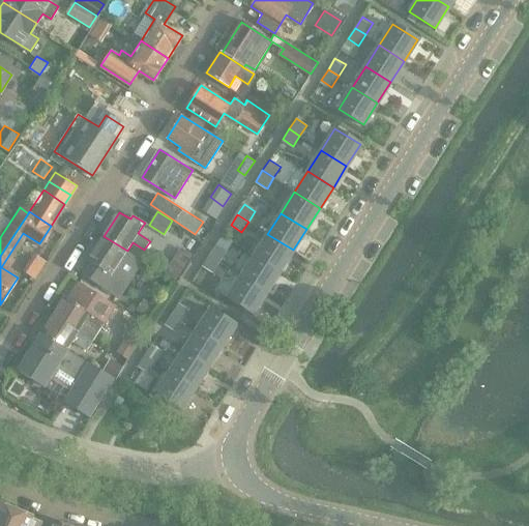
[(293,250),(267,234),(255,255),(280,271),(293,250)]
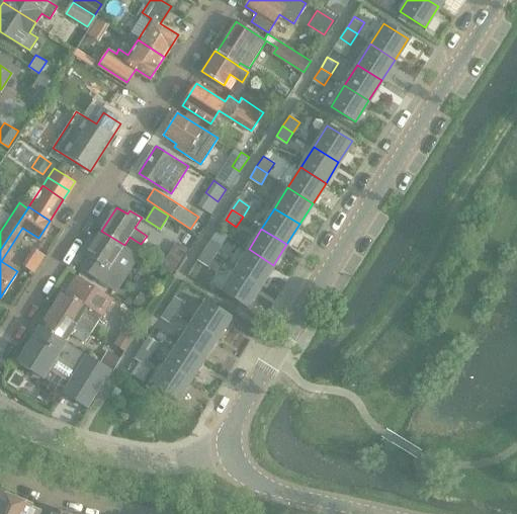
[(124,245),(101,231),(87,254),(90,256),(82,269),(114,289),(137,254),(123,246),(124,245)]
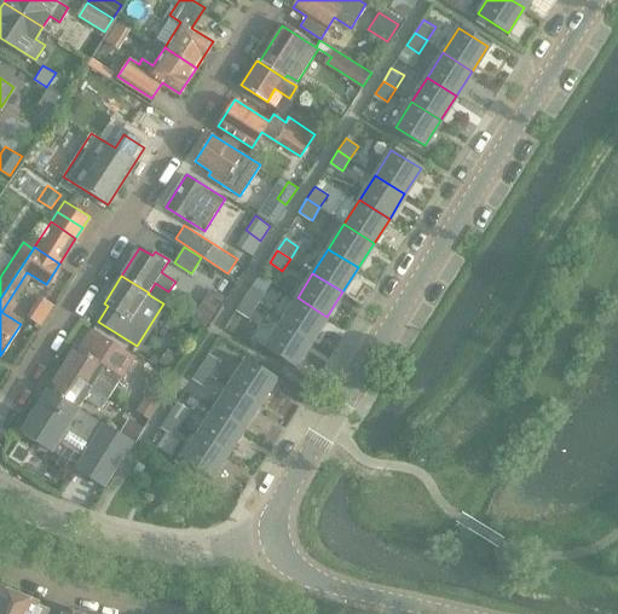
[(256,310),(265,297),(253,290),(244,302),(256,310)]
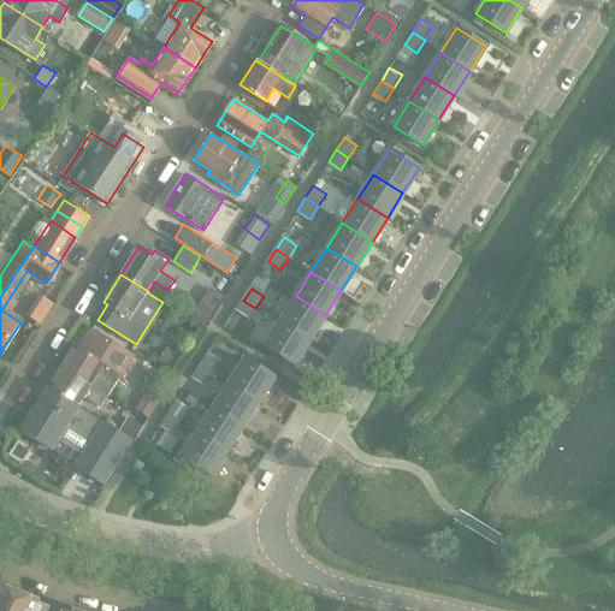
[(325,315),(296,296),(281,321),(309,339),(325,315)]
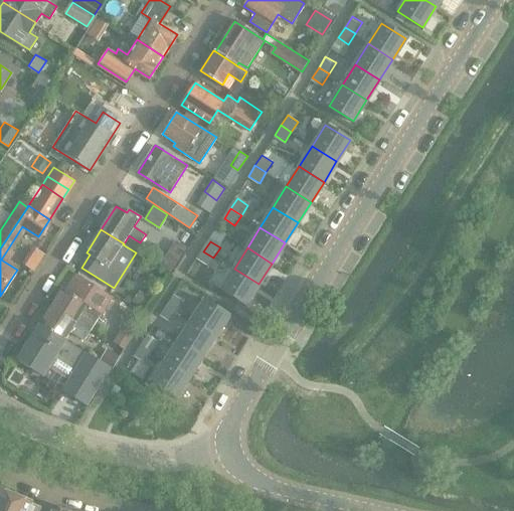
[(213,258),(203,251),(197,262),(207,268),(213,258)]
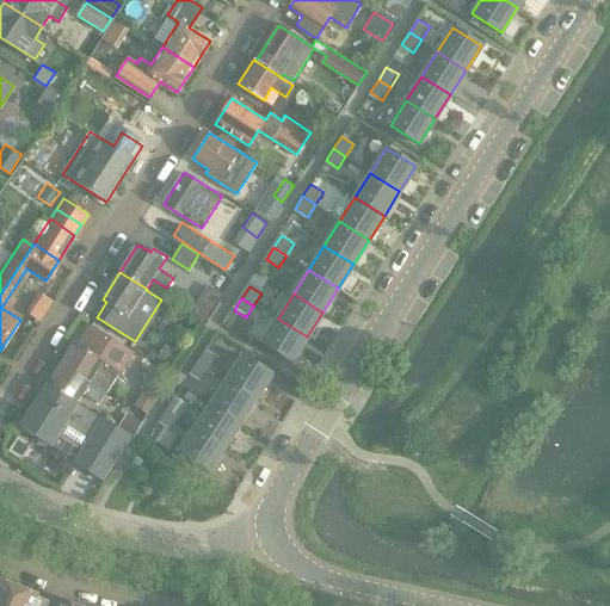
[(196,302),(188,315),(201,323),(209,310),(196,302)]
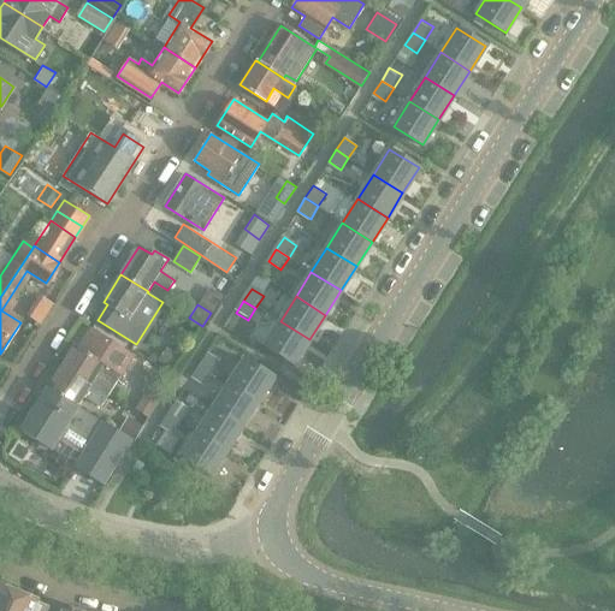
[(309,339),(281,321),(264,345),(294,365),(309,339)]
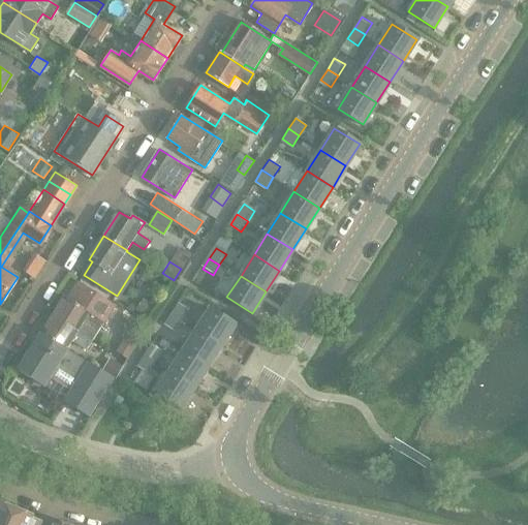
[(89,312),(101,320),(113,303),(80,282),(68,299),(65,297),(54,314),(92,340),(92,339),(78,330),(89,312)]
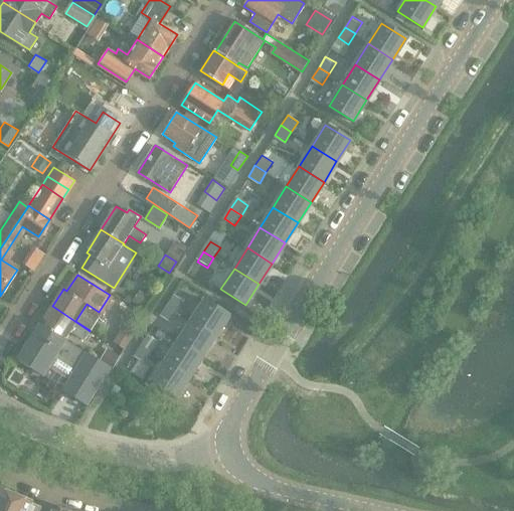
[(133,301),(147,311),(155,299),(141,289),(133,301)]
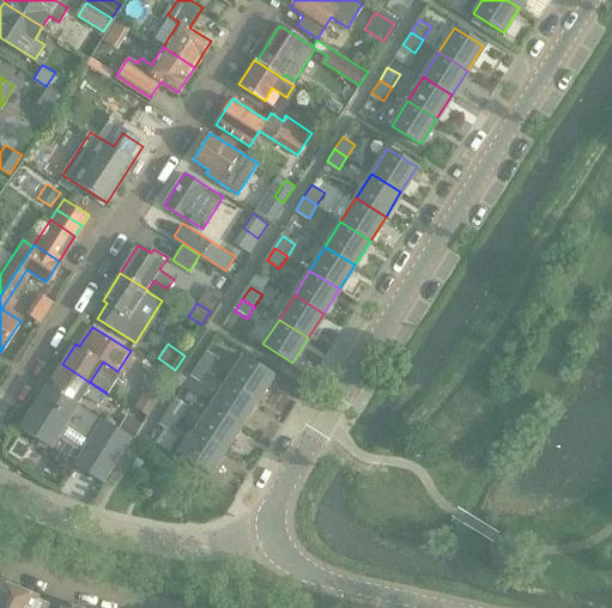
[(210,370),(218,358),(205,348),(197,360),(210,370)]
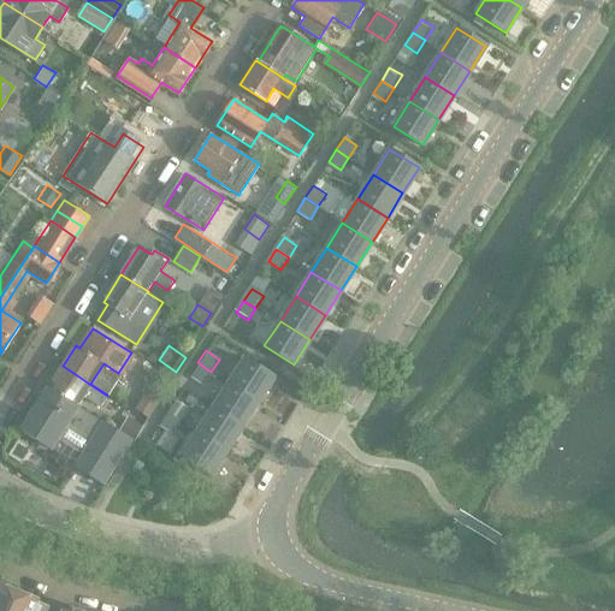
[(273,377),(243,359),(228,384),(256,402),(273,377)]
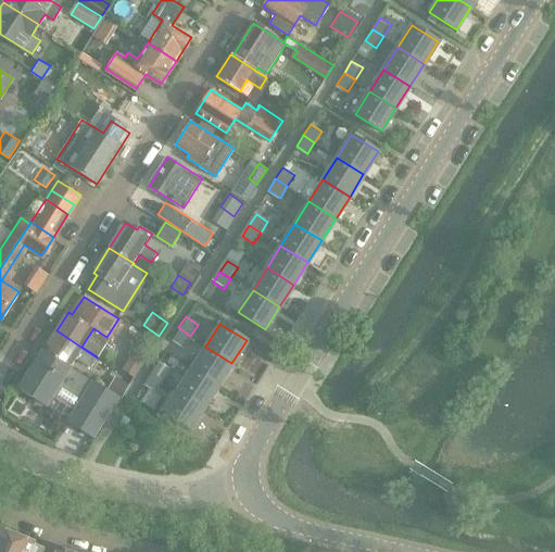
[(190,336),(178,327),(171,338),(184,347),(190,336)]
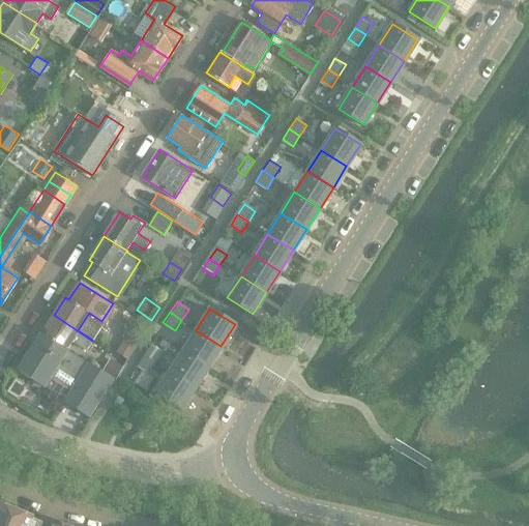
[(92,341),(54,315),(42,333),(68,350),(75,341),(87,348),(92,341)]
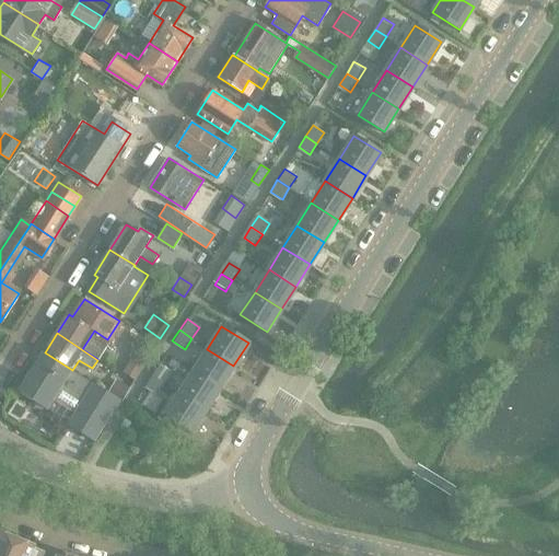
[(123,371),(136,380),(149,358),(136,349),(123,371)]
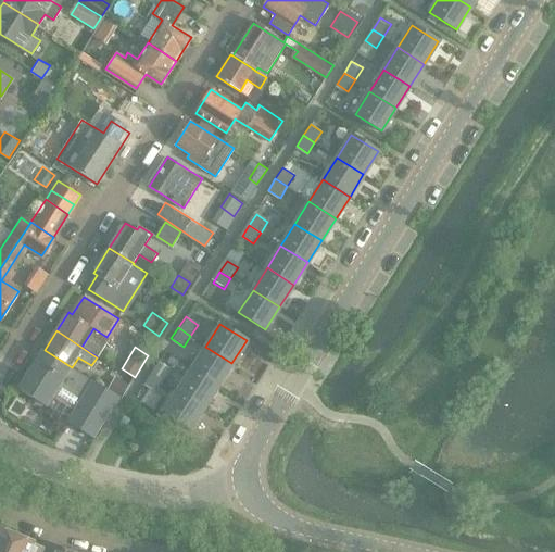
[(231,363),(205,347),(191,368),(218,386),(231,363)]
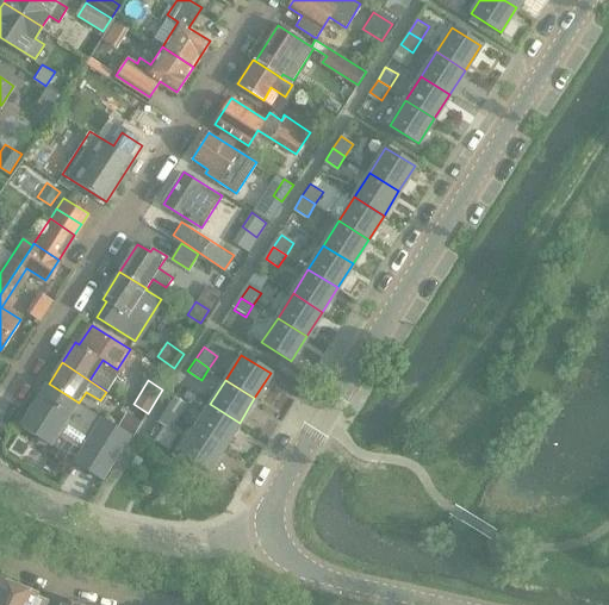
[(78,404),(79,403),(49,384),(23,424),(53,443),(58,435),(84,450),(74,465),(100,481),(129,435),(106,420),(105,422),(78,404)]
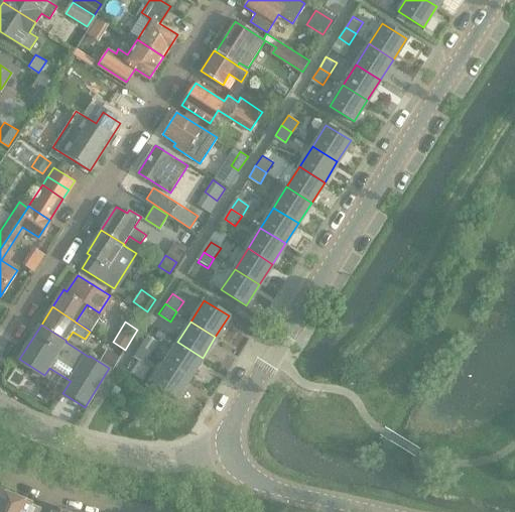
[(151,351),(157,341),(147,334),(140,345),(151,351)]
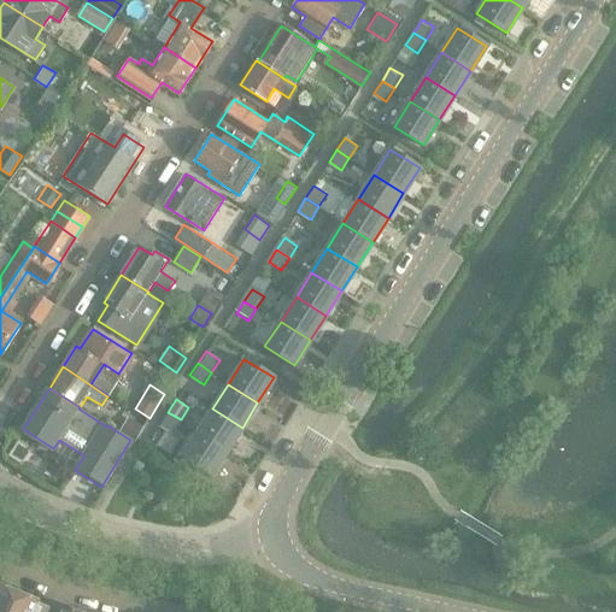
[(242,428),(212,409),(197,434),(227,452),(242,428)]
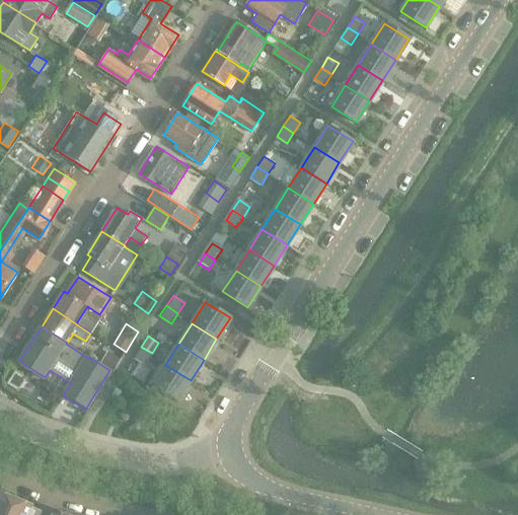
[(152,353),(141,347),(135,357),(145,363),(152,353)]
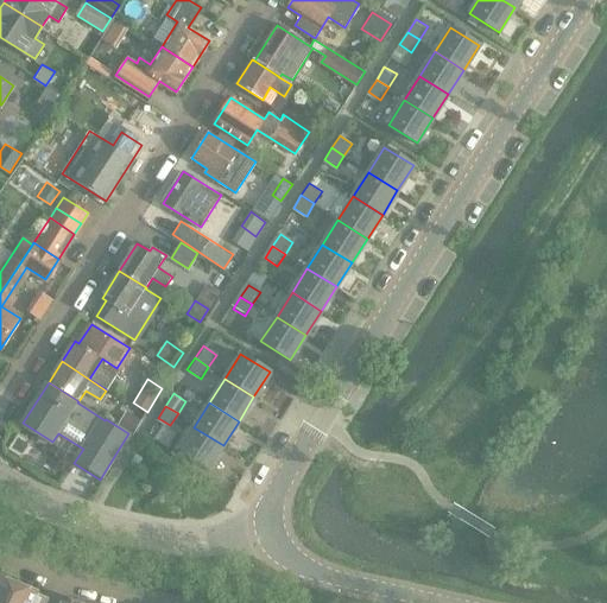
[(126,411),(118,425),(132,435),(141,419),(126,411)]
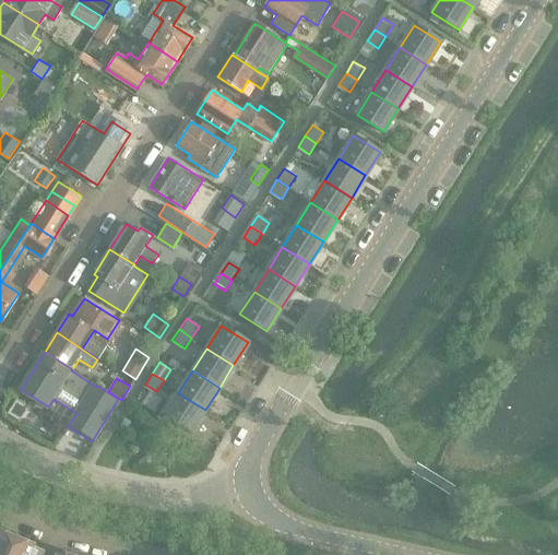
[(205,410),(178,393),(164,416),(191,433),(205,410)]
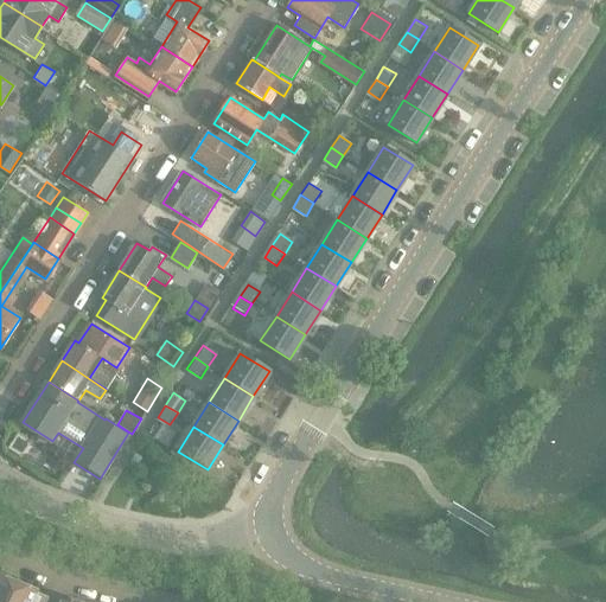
[(8,601),(17,582),(0,575),(0,601),(8,601)]
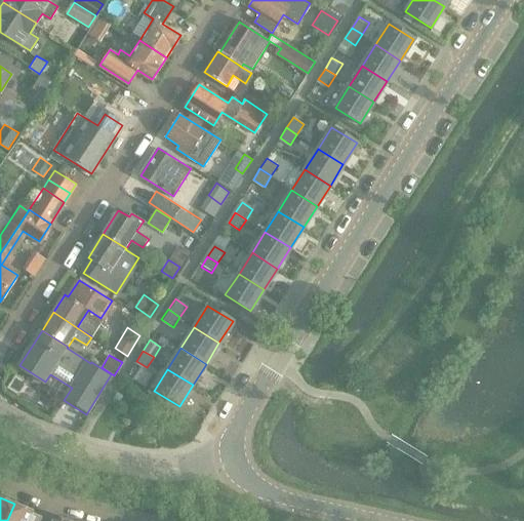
[(37,520),(39,517),(30,514),(31,511),(14,504),(7,520),(37,520)]
